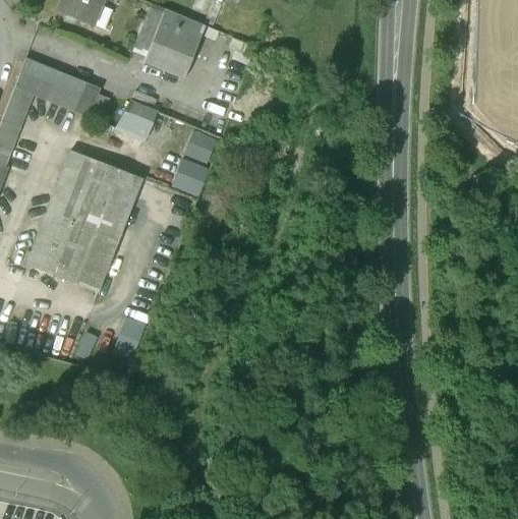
[(63,0),(59,10),(94,24),(94,23),(105,29),(113,9),(102,4),(103,0),(63,0)]
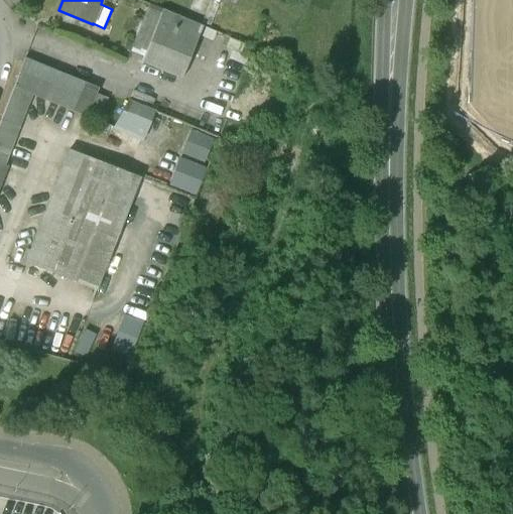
[(204,24),(152,3),(134,50),(146,55),(143,63),(181,80),(204,24)]
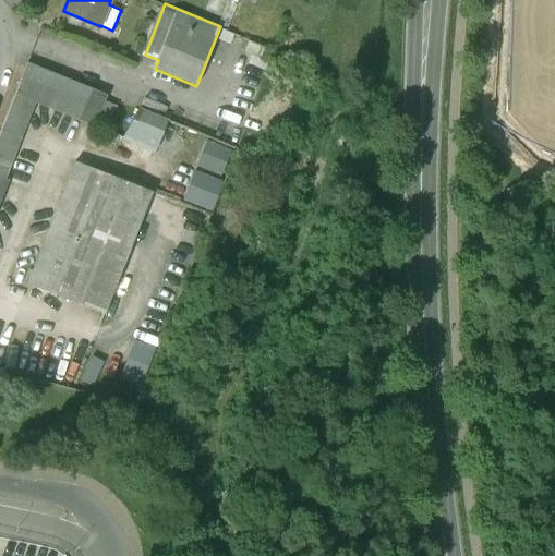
[(31,61),(0,139),(0,173),(5,176),(35,101),(94,125),(106,93),(31,61)]
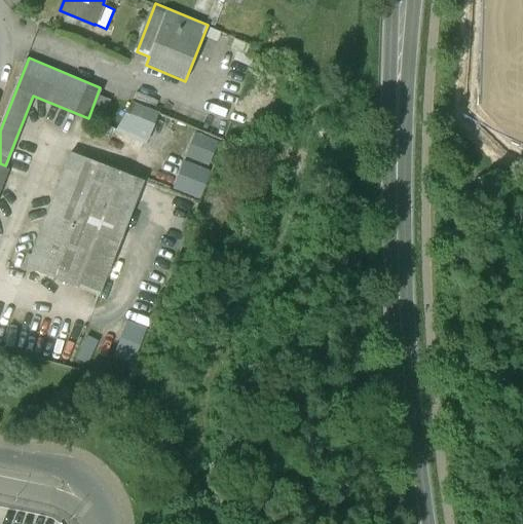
[(225,139),(128,99),(116,132),(214,170),(225,139)]
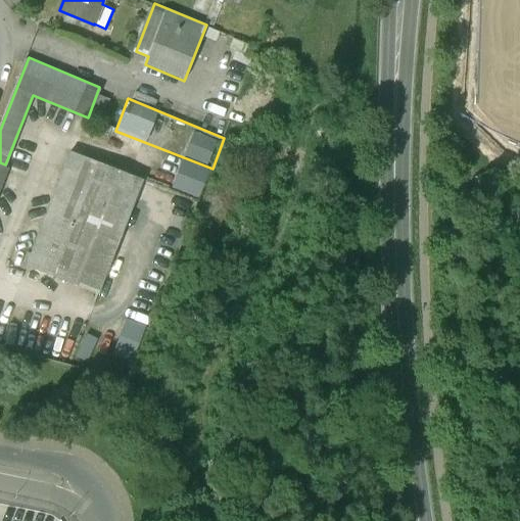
[(142,180),(69,151),(28,264),(99,291),(142,180)]
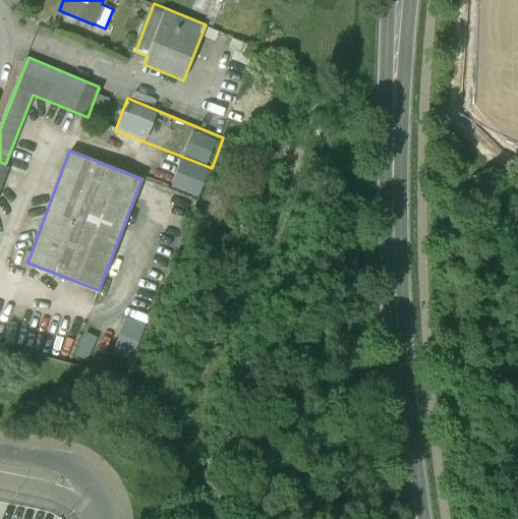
[(0,162),(0,188),(9,165),(5,164),(0,162)]
